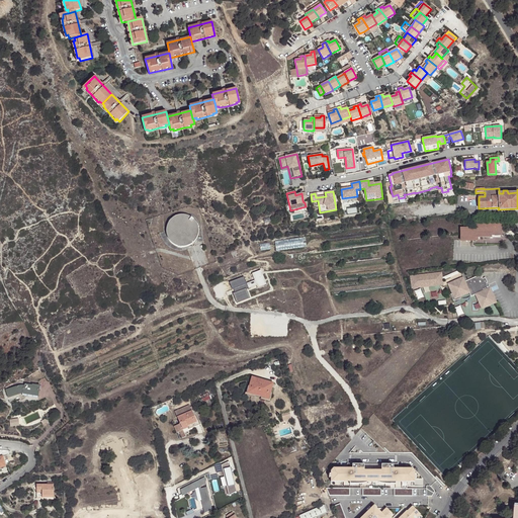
[(196,239),(197,237),(198,235),(198,233),(198,231),(198,229),(198,226),(197,224),(196,222),(195,221),(193,219),(191,217),(189,216),(187,216),(185,214),(183,214),(181,214),(178,214),(176,216),(174,217),(172,218),(171,220),(169,221),(169,222),(167,224),(167,226),(166,228),(166,231),(166,233),(167,235),(167,237),(168,239),(170,241),(171,243),(173,244),(175,245),(177,246),(179,247),(181,247),(184,247),(186,246),(188,246),(189,245),(191,244),(193,243),(194,241),(195,240),(196,239)]
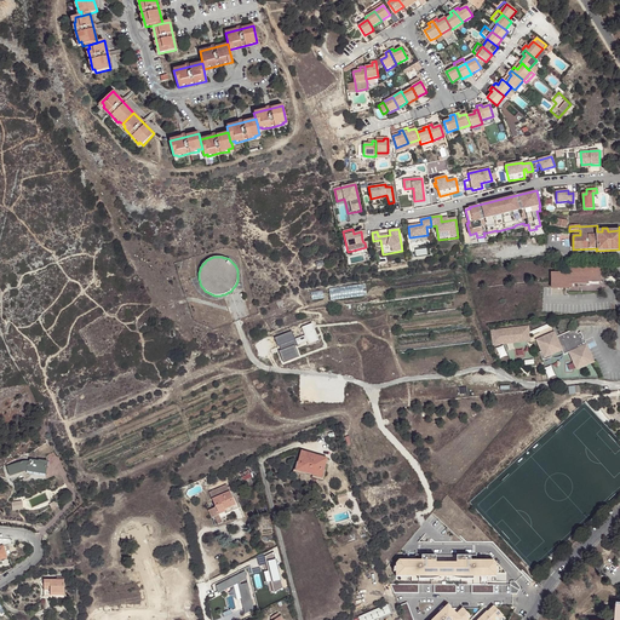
[(569,269),(569,268),(567,267),(566,267),(566,269),(562,273),(552,273),(552,287),(569,287),(569,283),(585,283),(586,280),(600,280),(600,269),(569,269)]
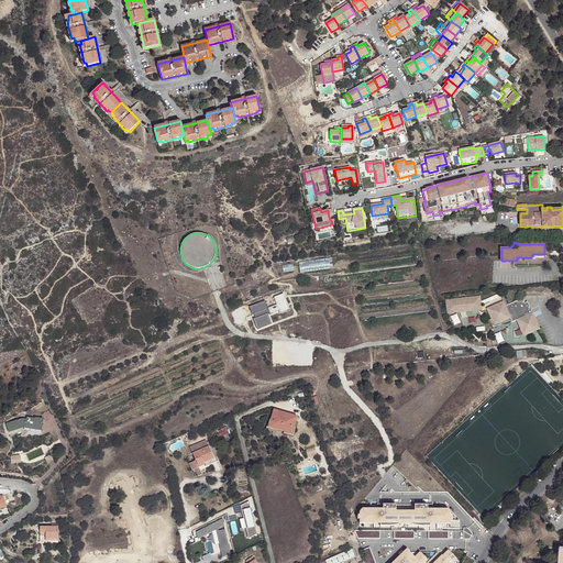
[(300,265),(283,267),(283,275),(300,272),(300,265)]
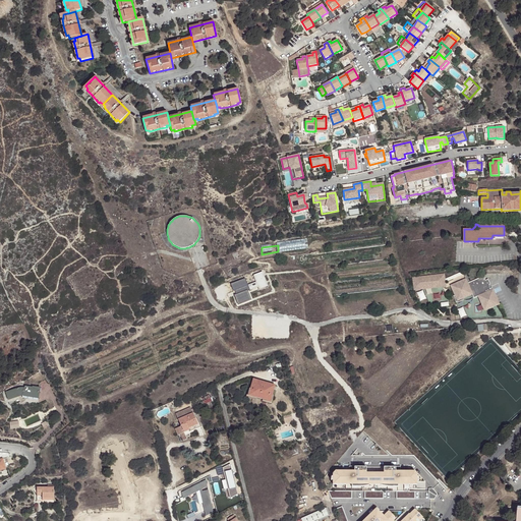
[(254,269),(241,270),(242,280),(233,281),(233,290),(243,289),(244,293),(264,292),(262,275),(255,276),(254,269)]
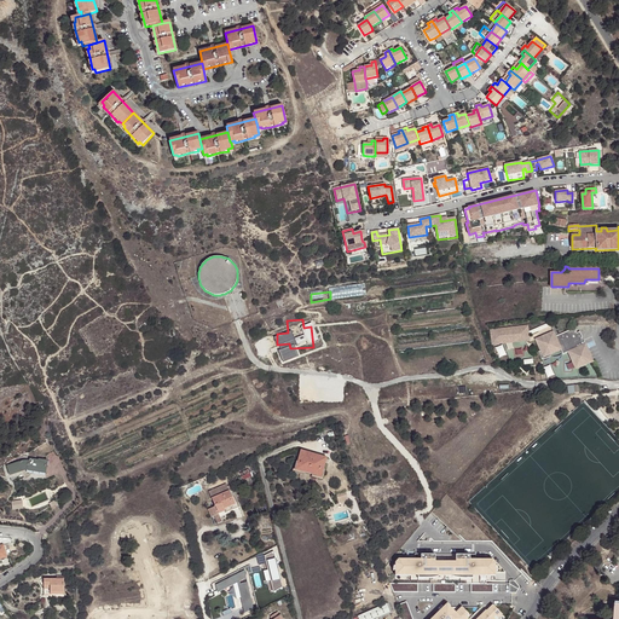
[(490,333),(492,347),(497,346),(497,345),(508,343),(508,345),(514,343),(513,339),(524,337),(524,342),(530,341),(528,336),(549,328),(551,328),(553,333),(555,337),(559,336),(551,323),(528,334),(527,327),(490,333)]
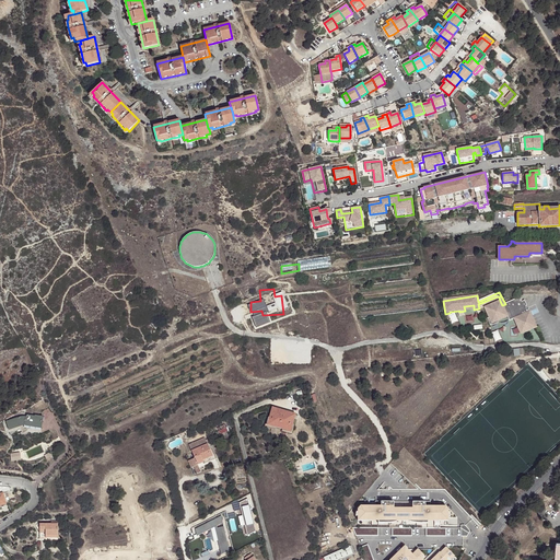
[(520,326),(517,327),(521,335),(536,327),(533,319),(529,312),(527,313),(525,314),(522,307),(525,306),(526,306),(524,301),(522,302),(520,298),(505,304),(502,305),(500,301),(485,307),(489,318),(487,319),(490,325),(492,326),(498,324),(498,322),(508,316),(509,316),(510,316),(511,316),(512,317),(513,317),(514,318),(516,318),(520,326)]
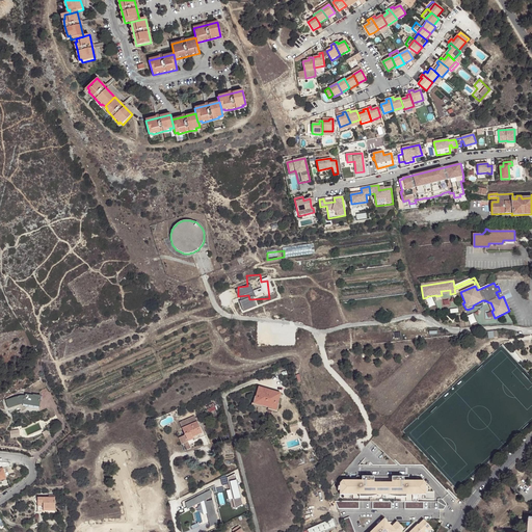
[(472,313),(467,316),(470,324),(476,321),(472,313)]
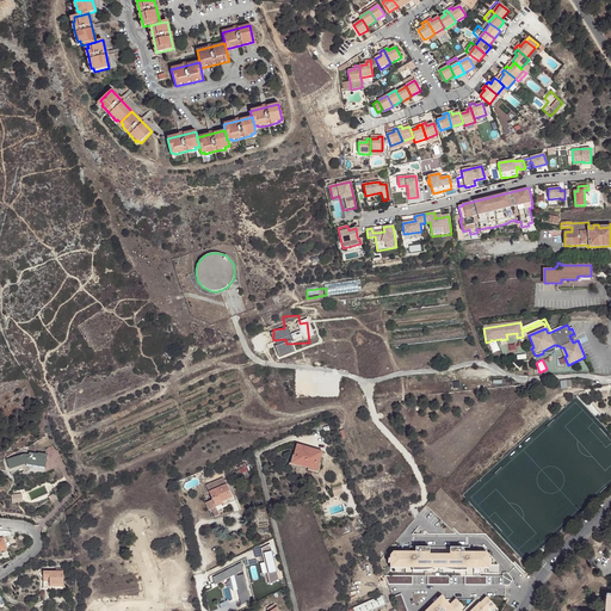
[(316,471),(322,452),(297,445),(291,463),(300,467),(301,464),(309,467),(308,469),(316,471)]
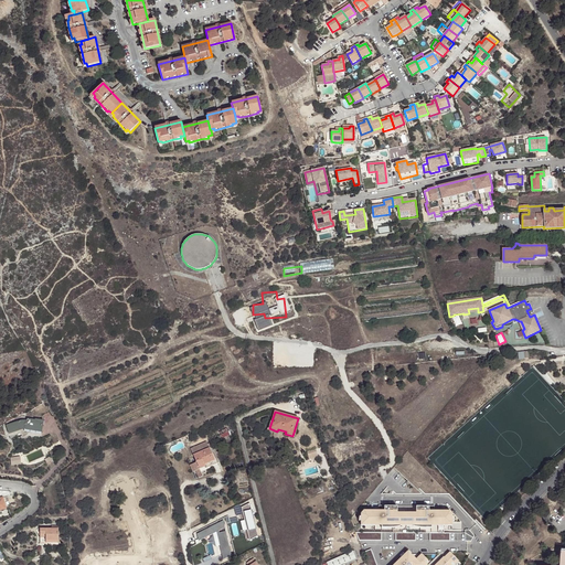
[(22,420),(7,426),(9,432),(23,428),(24,428),(24,429),(42,432),(43,420),(35,419),(35,420),(28,419),(28,420),(22,420)]
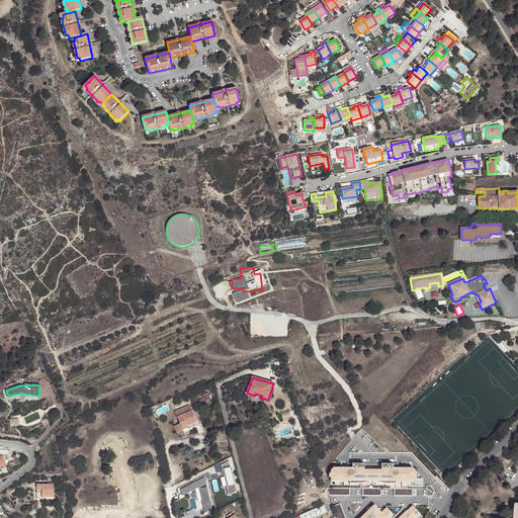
[(188,425),(197,421),(189,406),(175,412),(180,424),(175,427),(177,432),(179,431),(182,437),(185,435),(183,429),(188,427),(188,425)]
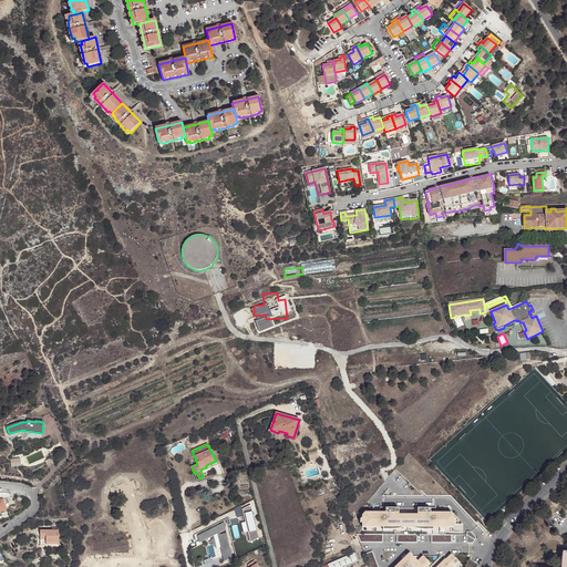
[(313,455),(309,456),(310,461),(320,459),(318,451),(312,452),(313,455)]
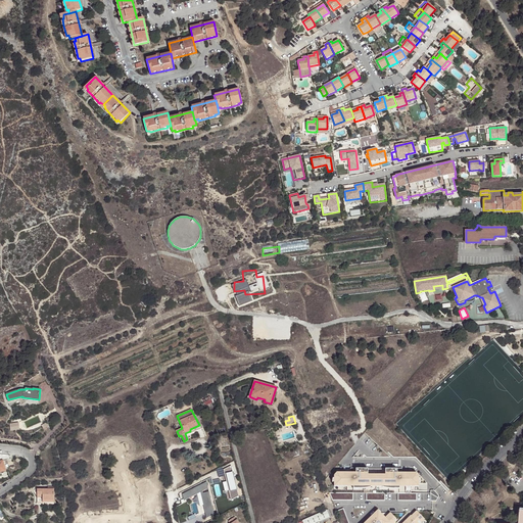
[(200,425),(199,425),(190,429),(190,431),(191,433),(201,428),(200,425)]
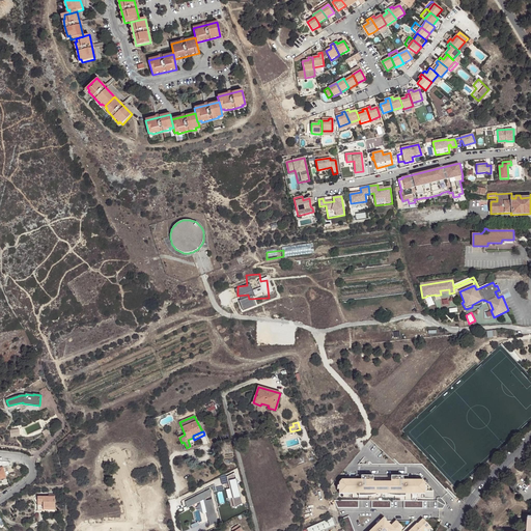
[(235,475),(229,478),(231,484),(232,484),(232,486),(231,486),(232,491),(233,490),(235,498),(234,498),(235,504),(238,504),(238,505),(235,506),(236,508),(243,505),(235,475)]
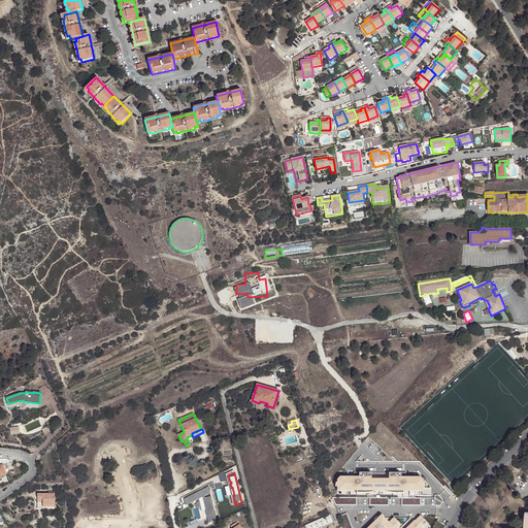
[(363,491),(370,491),(389,491),(396,491),(396,493),(401,493),(406,493),(406,489),(411,489),(411,491),(422,491),(422,480),(420,477),(405,476),(405,473),(388,473),(388,479),(370,479),(370,472),(354,472),(354,476),(339,476),(336,480),(336,491),(347,491),(347,489),(353,489),(353,493),(358,493),(363,493),(363,491)]
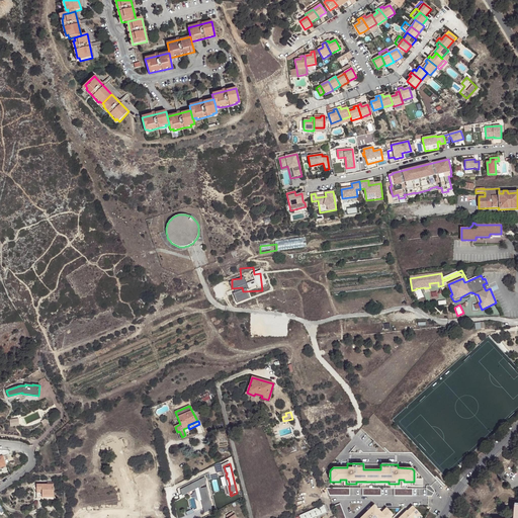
[(206,478),(180,492),(181,498),(200,489),(206,514),(214,510),(206,478)]
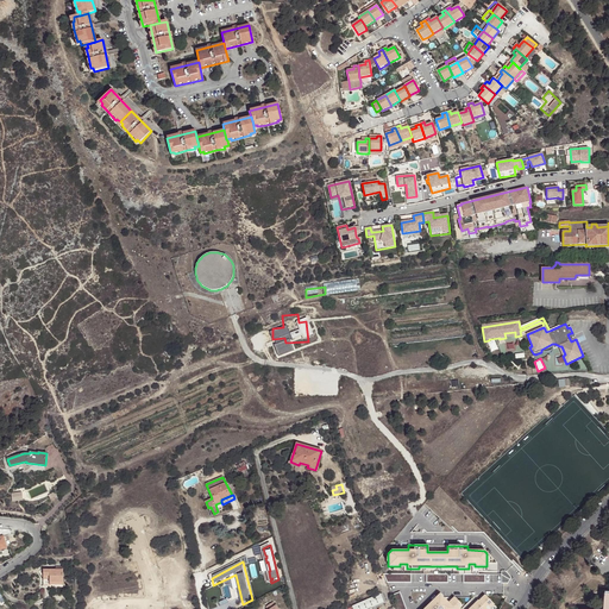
[(63,570),(57,570),(44,569),(43,576),(50,576),(50,579),(50,583),(64,583),(63,570)]
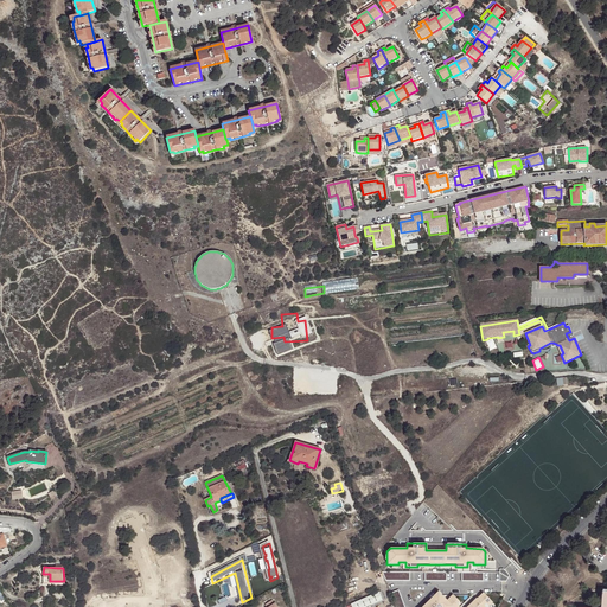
[(503,581),(509,577),(504,570),(500,569),(499,573),(496,573),(496,581),(503,581)]
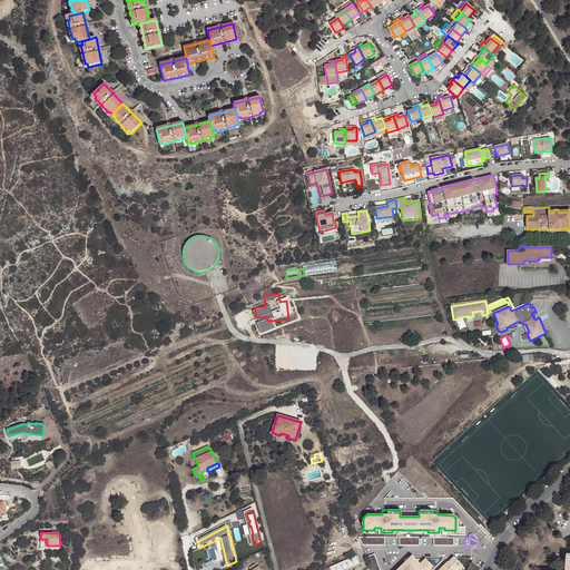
[(381,537),(357,536),(362,546),(381,546),(381,537)]
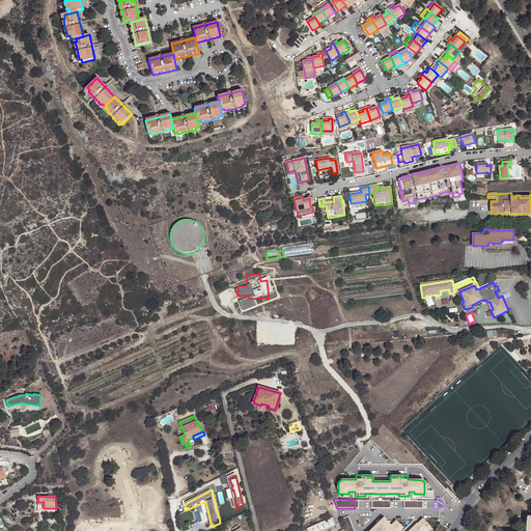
[(354,530),(348,515),(341,519),(345,530),(354,530)]
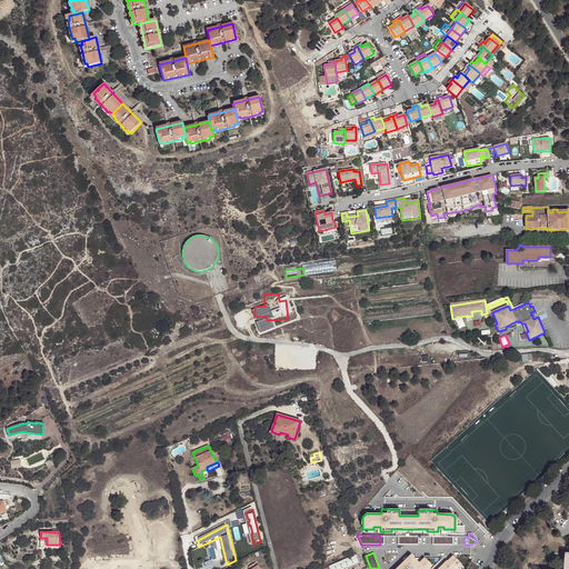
[(411,555),(396,568),(398,568),(407,561),(409,563),(415,559),(411,555)]
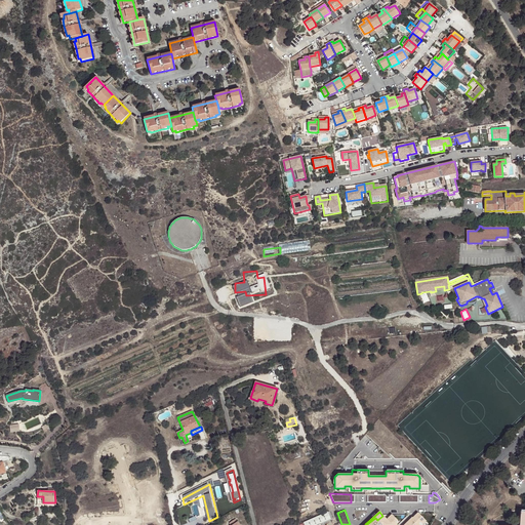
[(321,524),(331,521),(328,513),(304,523),(305,524),(321,524)]
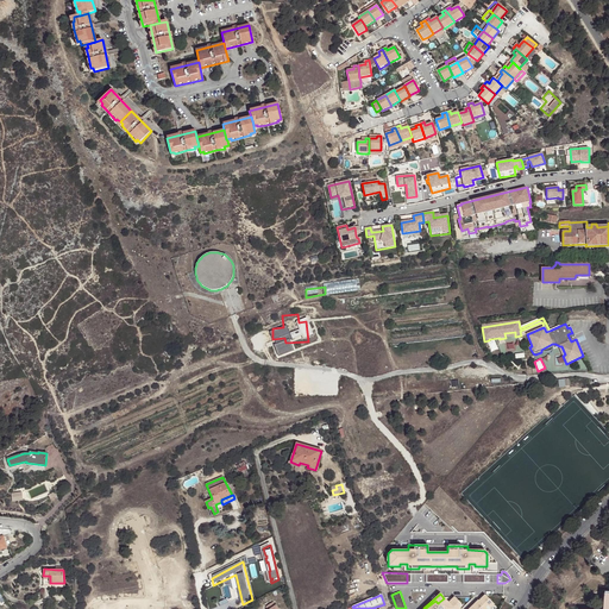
[(494,603),(485,595),(479,601),(479,600),(469,608),(487,608),(489,606),(490,607),(494,603)]
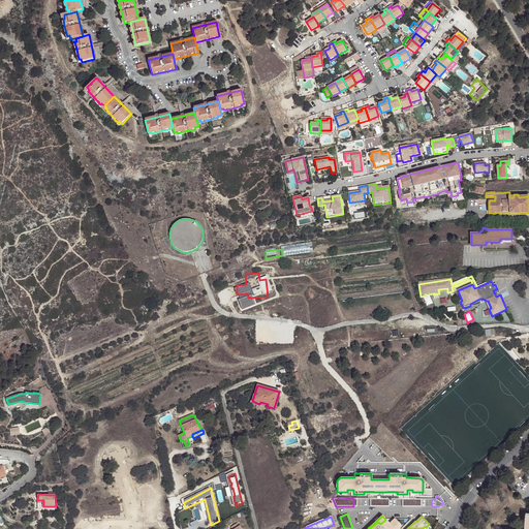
[(390,528),(392,528),(393,528),(398,528),(399,528),(398,527),(401,525),(395,519),(390,524),(385,520),(380,524),(378,522),(370,528),(390,528)]
